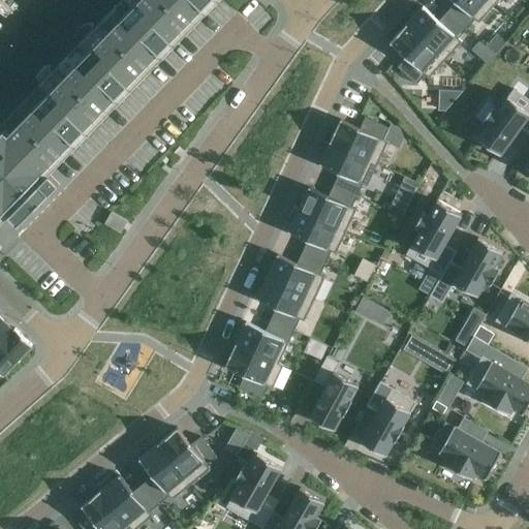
[(139,0),(0,143),(0,216),(211,0),(139,0)]
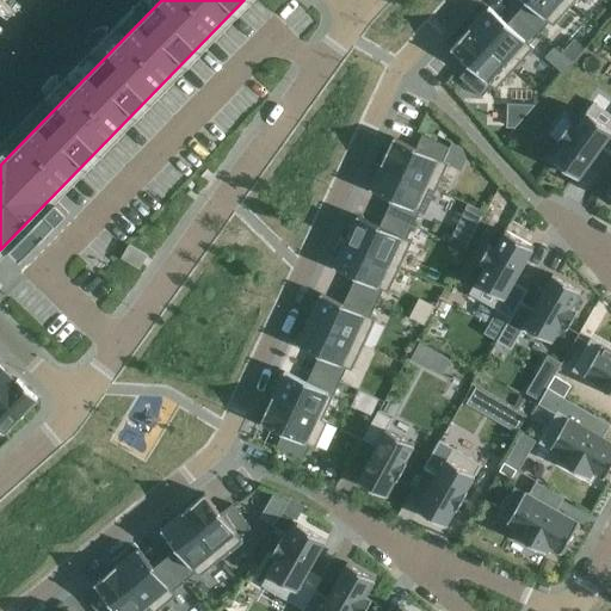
[(524,0),(526,2),(517,13),(539,34),(549,23),(553,26),(572,5),(566,0),(524,0)]
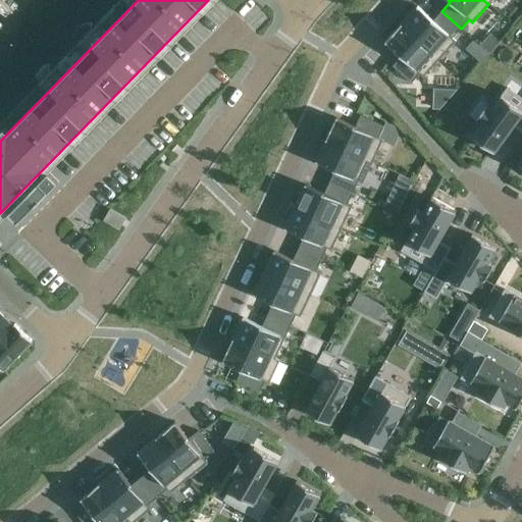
[(407,11),(400,20),(403,22),(401,24),(439,59),(456,41),(453,38),(461,29),(441,11),(433,20),(417,6),(410,14),(407,11)]
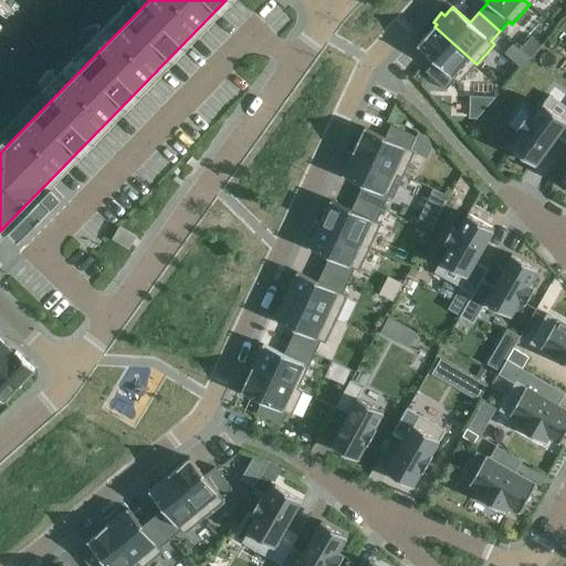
[(435,27),(417,45),(435,61),(426,71),(446,90),(456,80),(459,83),(477,64),(435,27)]
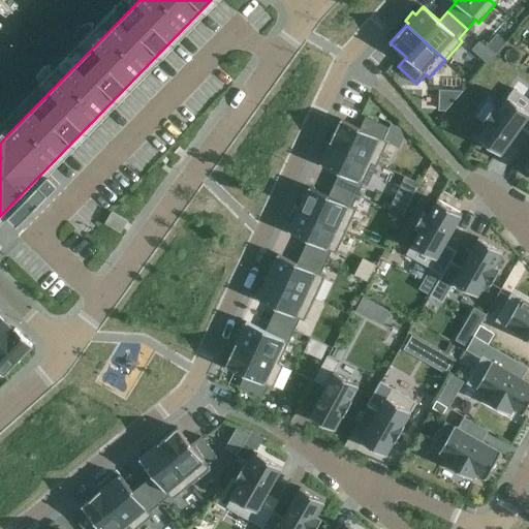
[(489,61),(507,40),(496,30),(477,50),(489,61)]
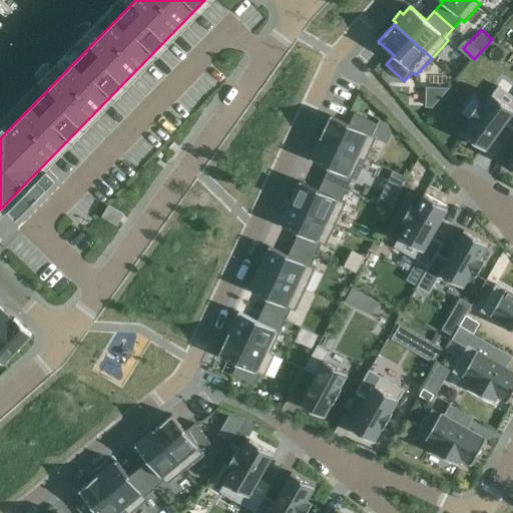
[(473,121),(463,134),(486,150),(486,149),(505,123),(512,128),(512,96),(498,86),(483,107),(478,104),(468,117),(473,121)]
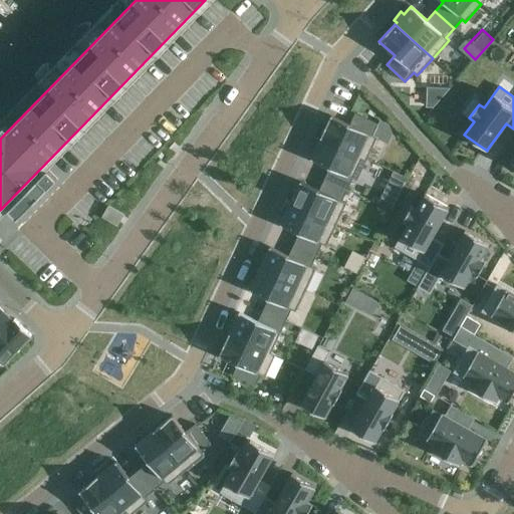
[(331,115),(321,138),(367,159),(377,138),(372,136),(378,124),(355,113),(350,124),(331,115)]
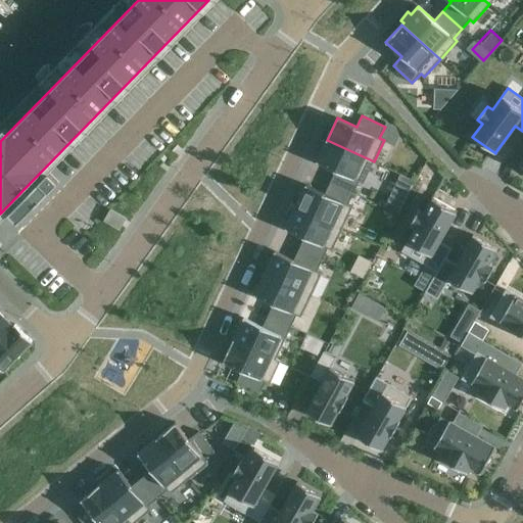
[(321,152),(316,161),(335,171),(330,182),(353,193),(359,182),(364,184),(374,161),(327,140),(326,142),(322,140),(317,150),(321,152)]
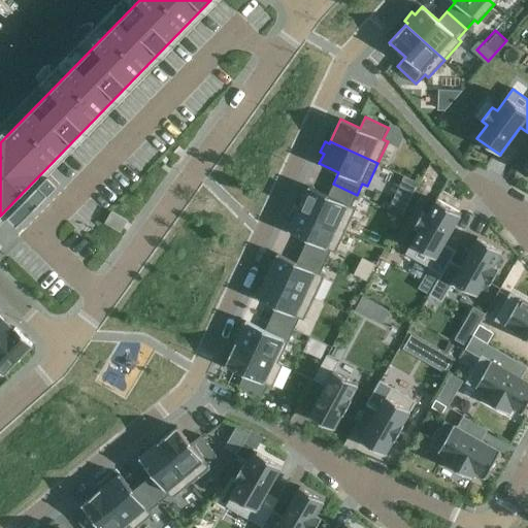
[(50,173),(9,215),(20,224),(59,183),(50,173)]
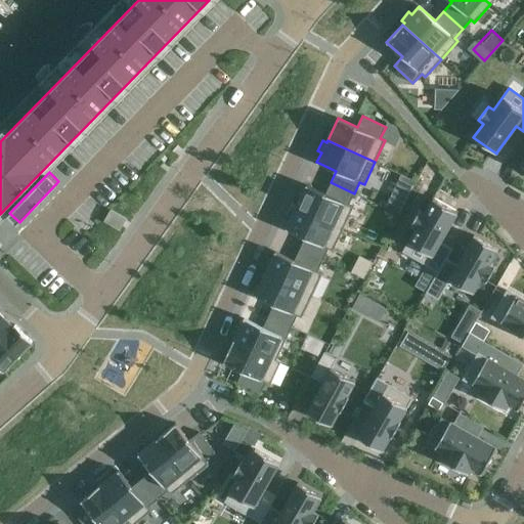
[(298,192),(293,204),(297,206),(296,207),(343,229),(353,207),(349,205),(354,193),(331,182),(325,193),(306,185),(302,194),(298,192)]
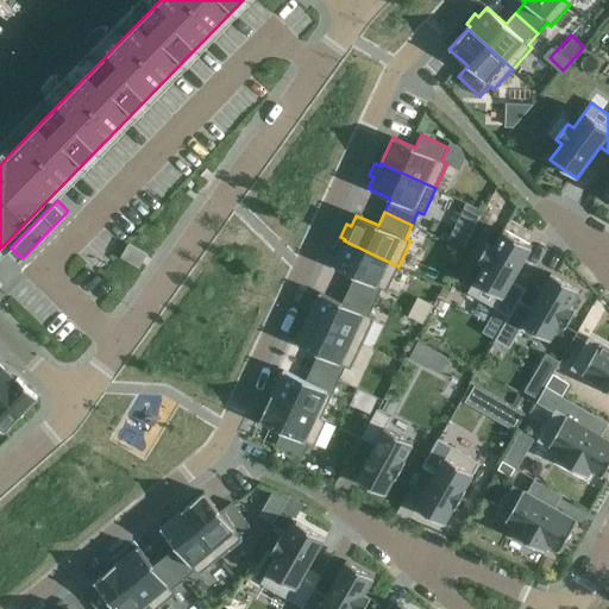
[(484,265),(469,293),(509,316),(519,301),(525,289),(512,282),(525,259),(531,249),(532,248),(503,231),(494,248),(488,244),(478,262),(484,265)]
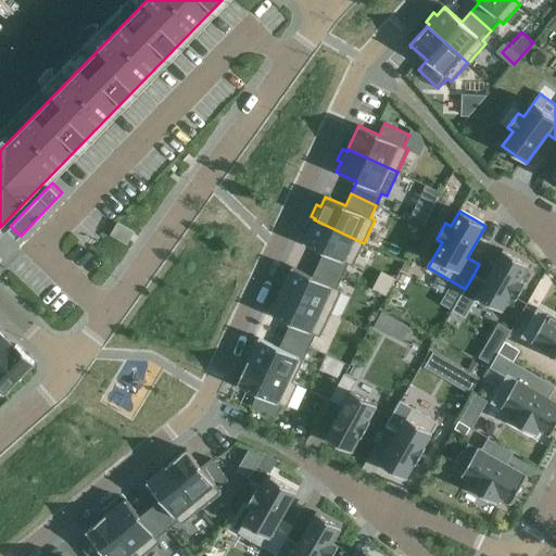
[(307,232),(303,243),(324,253),(318,265),(343,276),(349,264),(353,266),(364,243),(314,219),(313,222),(310,219),(304,231),(307,232)]
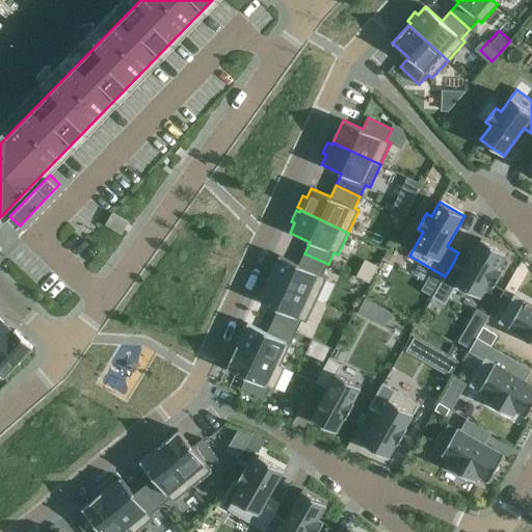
[(445,276),(433,296),(445,303),(456,284),(480,297),(488,283),(494,286),(503,271),(498,268),(505,255),(506,254),(481,239),(480,240),(481,240),(464,269),(453,263),(445,276)]
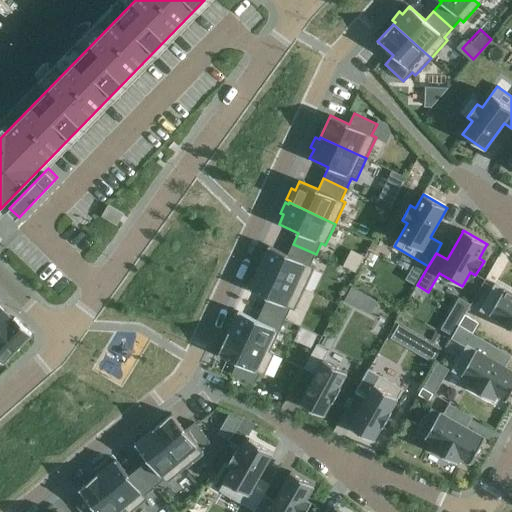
[(261,253),(256,264),(259,266),(259,267),(305,289),(315,267),(310,265),(316,254),(293,244),(288,255),(269,246),(264,255),(261,253)]
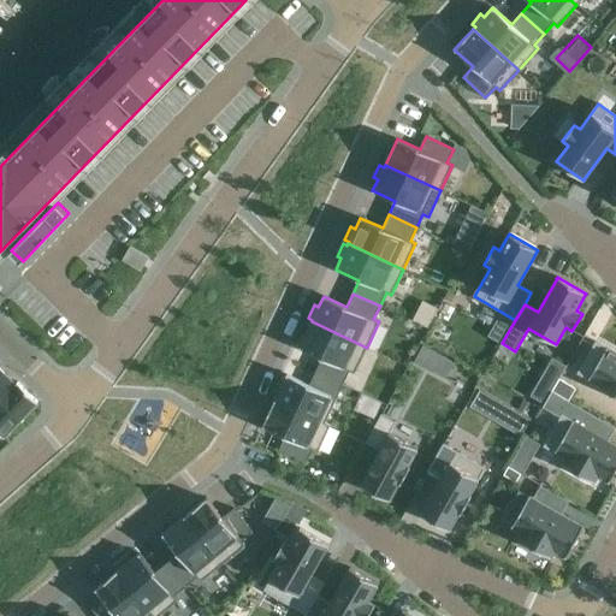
[(304,337),(298,348),(321,359),(315,372),(343,384),(349,372),(355,373),(367,348),(312,321),(311,321),(311,324),(306,321),(300,335),(304,337)]
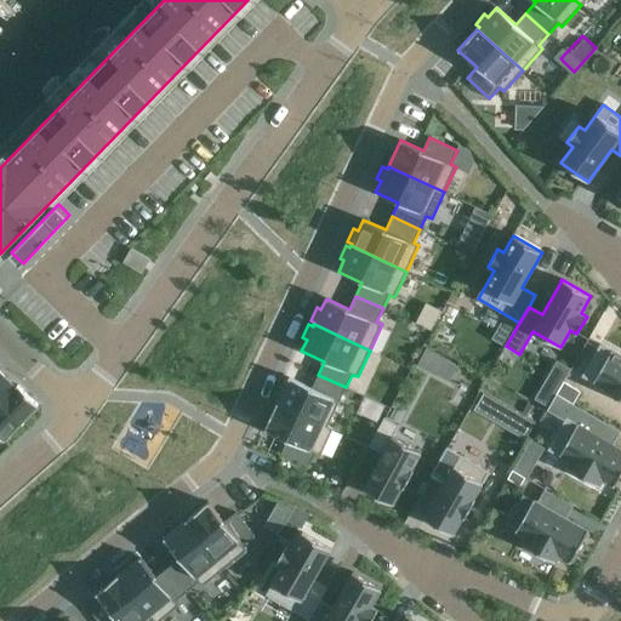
[(620,355),(600,345),(582,376),(604,388),(604,391),(620,400),(620,355)]
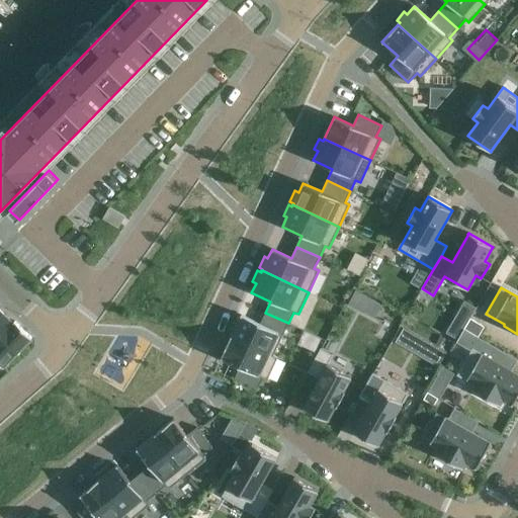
[(351,306),(378,314),(382,299),(355,290),(351,306)]
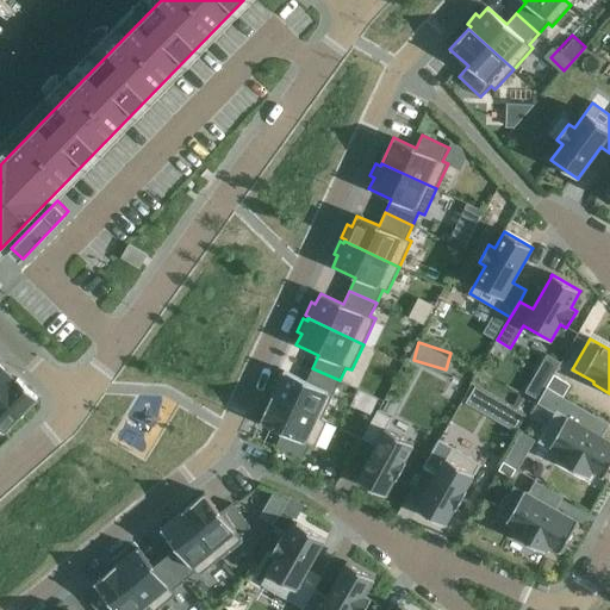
[(16,380),(0,365),(0,397),(16,380)]
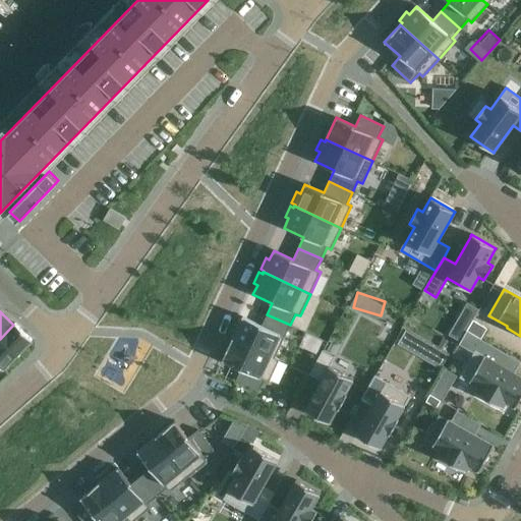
[(234,325),(229,335),(233,337),(232,339),(279,360),(280,359),(275,357),(290,325),(267,314),(262,326),(242,316),(238,326),(234,325)]
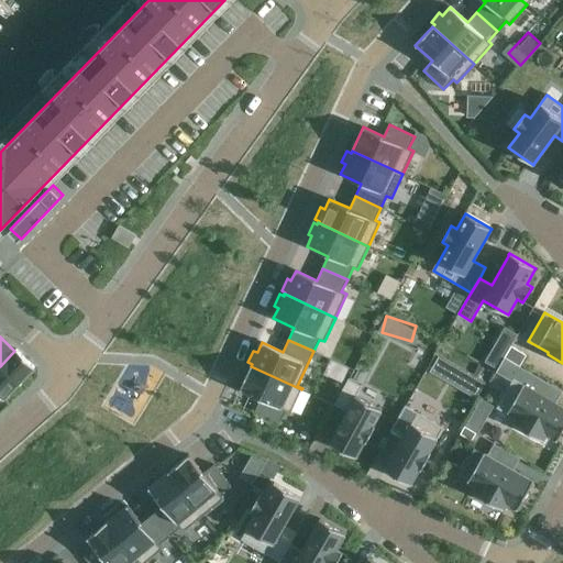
[(511,345),(504,357),(519,366),(527,355),(511,345)]
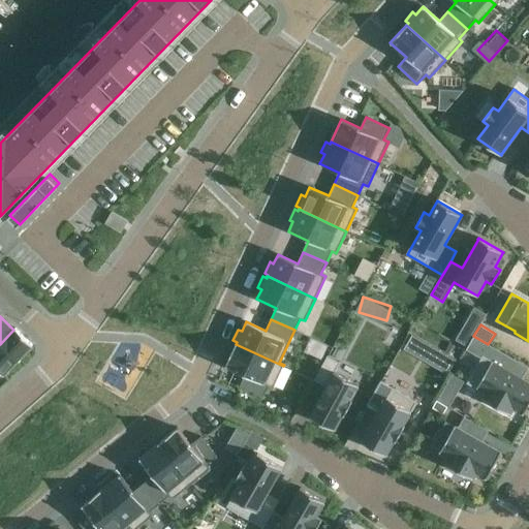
[(32,344),(14,328),(13,330),(0,344),(0,372),(3,375),(32,344)]
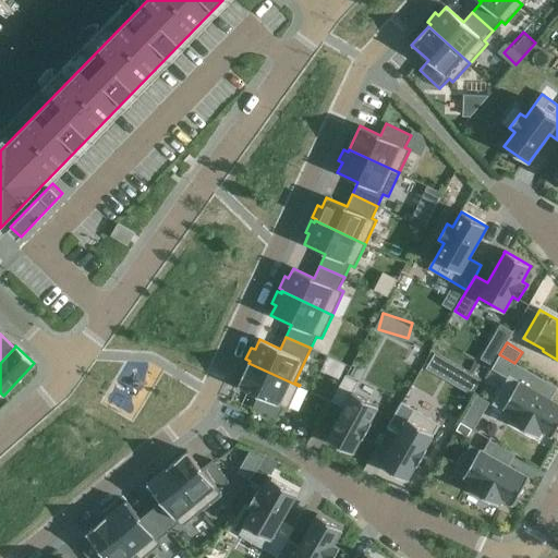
[(434,353),(427,371),(476,389),(483,372),(434,353)]
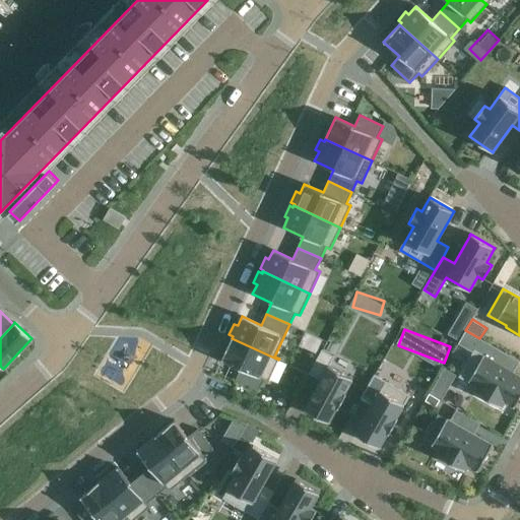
[(232,338),(221,360),(241,369),(236,380),(258,391),(264,380),(268,382),(278,360),(232,338)]
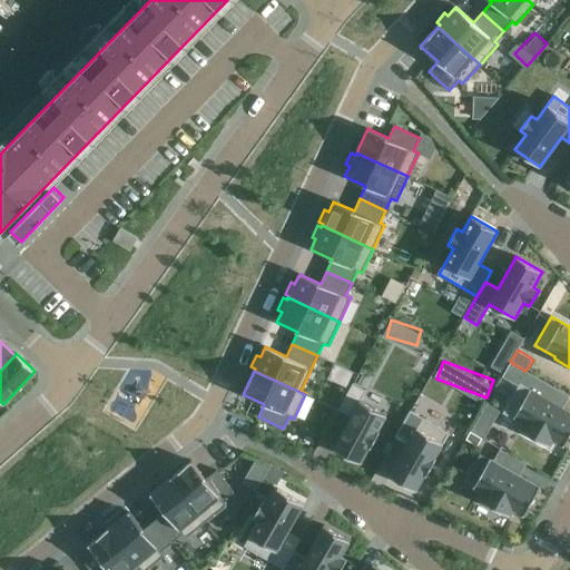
[(334,448),(334,449),(361,463),(370,448),(371,448),(380,432),(379,431),(386,414),(361,401),(365,391),(353,384),(340,410),(352,416),(337,443),(335,448),(334,448)]
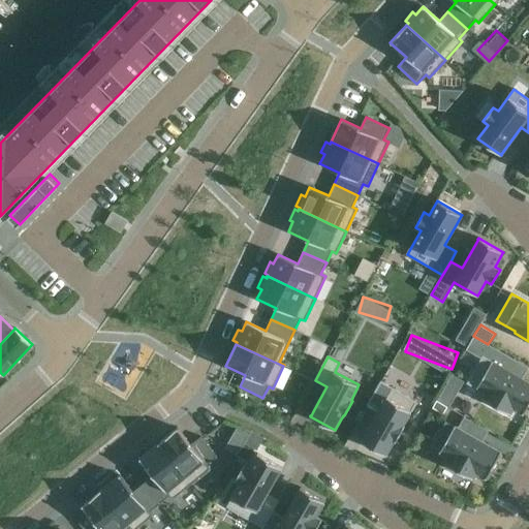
[(528,382),(483,356),(467,383),(486,394),(483,399),(510,415),(514,409),(523,415),(528,404),(528,382)]
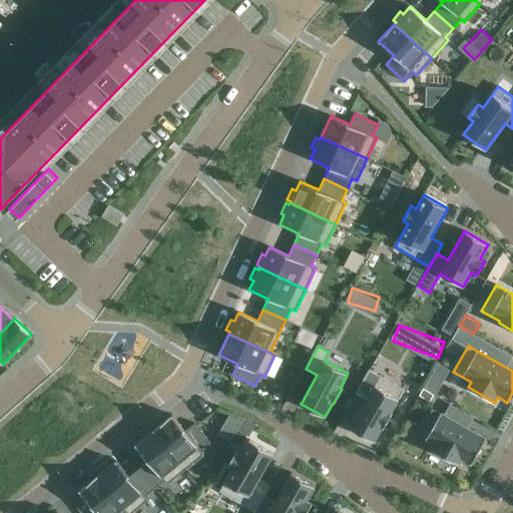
[(351,427),(351,428),(375,442),(383,428),(384,428),(392,414),(391,413),(404,390),(369,370),(357,393),(367,399),(351,427)]
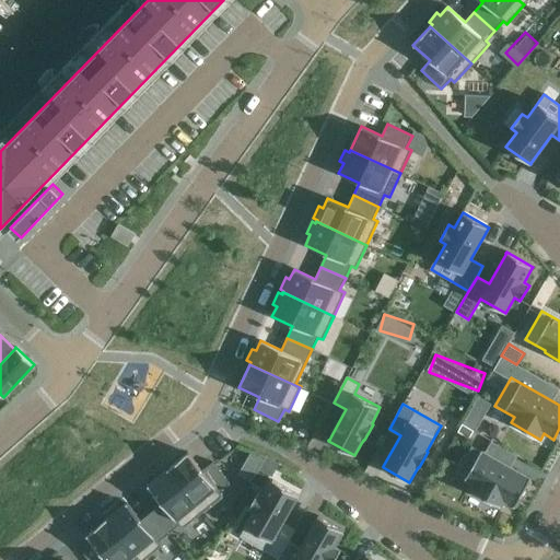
[(462,424),(457,432),(469,439),(474,430),(469,428),(462,424)]
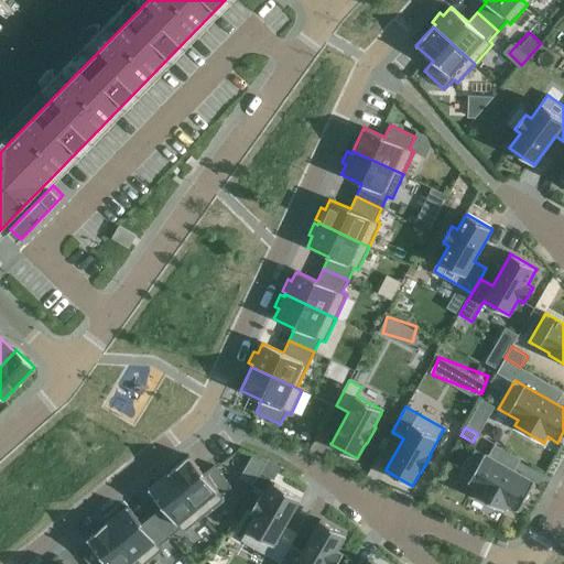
[(485,454),(468,483),(478,489),(475,495),(503,511),(508,506),(518,511),(534,483),(485,454)]
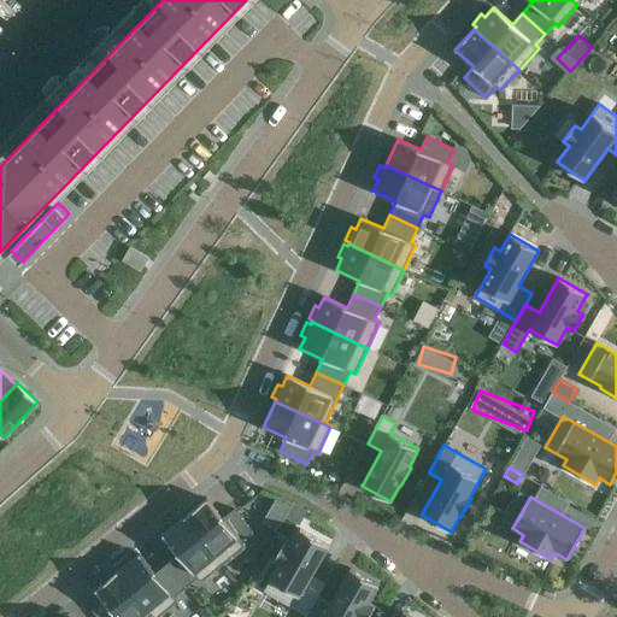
[(206,499),(184,517),(223,564),(246,546),(242,542),(253,533),(234,509),(223,518),(206,499)]
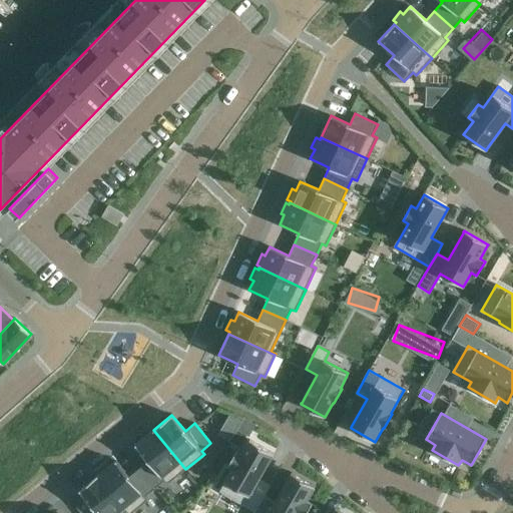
[(237,430),(248,436),(254,425),(243,419),(237,430)]
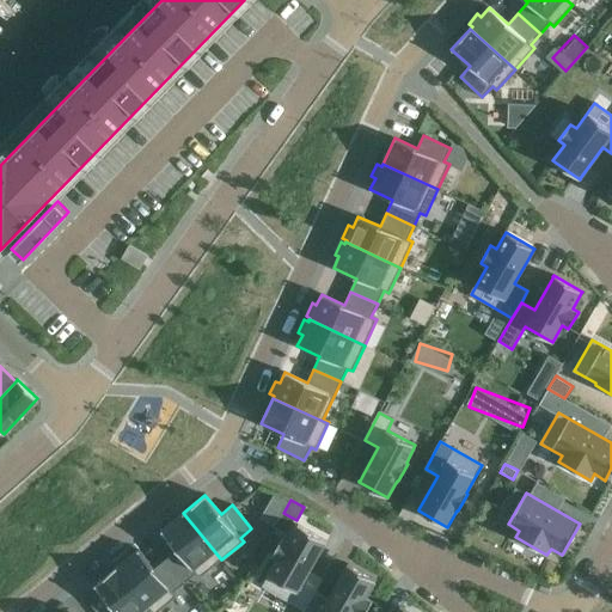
[(171,522),(161,531),(177,550),(165,560),(184,583),(196,574),(200,577),(221,560),(183,513),(182,514),(178,510),(167,519),(171,522)]
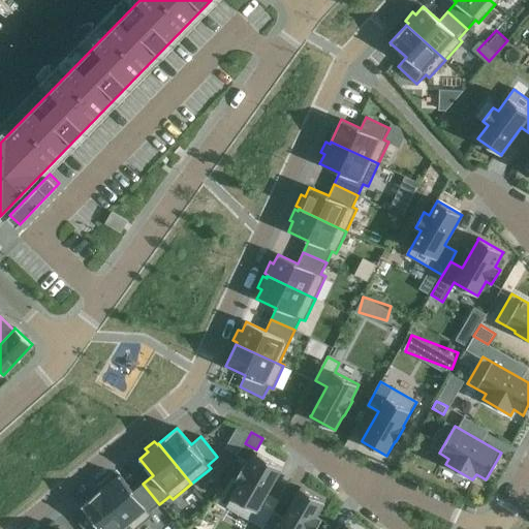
[(241,483),(227,506),(262,527),(273,510),(272,510),(278,500),(268,494),(282,467),(257,454),(249,468),(244,465),(236,479),(241,483)]
